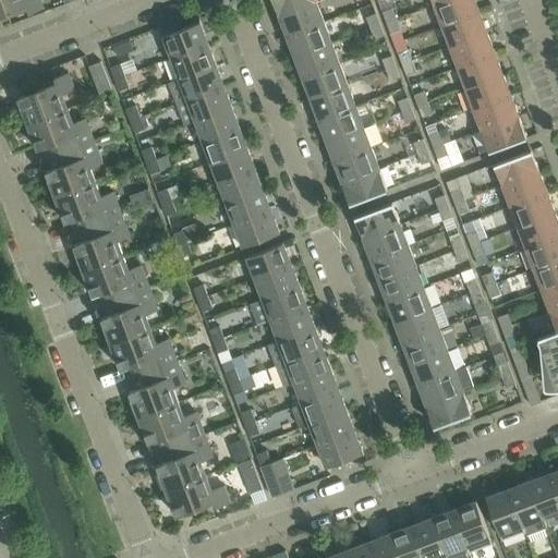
[(41,0),(0,0),(0,16),(28,7),(29,12),(45,7),(41,0)]
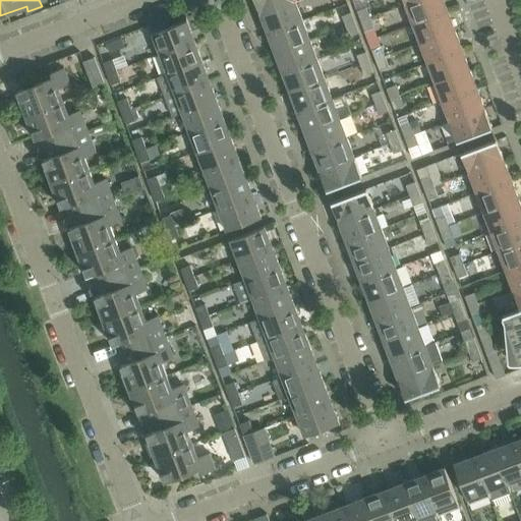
[(295,0),(255,0),(262,13),(296,1),(295,0)]
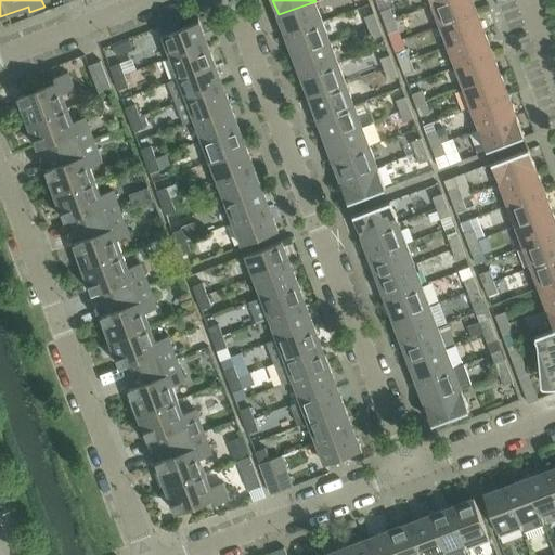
[(441,25),(477,11),(473,0),(442,0),(433,3),(441,25)]
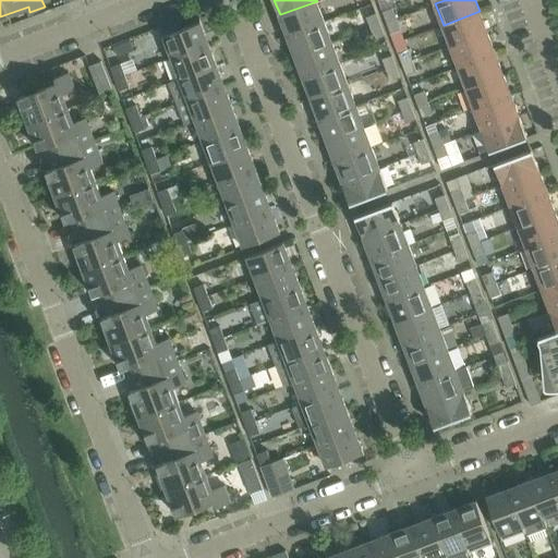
[(288,36),(325,22),(317,1),(280,14),(288,36)]
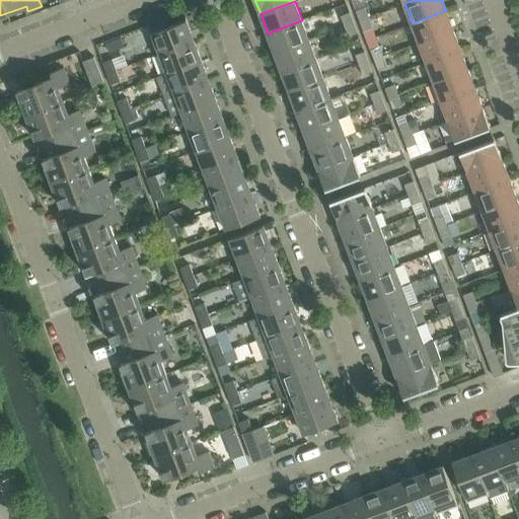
[(370,17),(366,7),(357,10),(361,20),(370,17)]
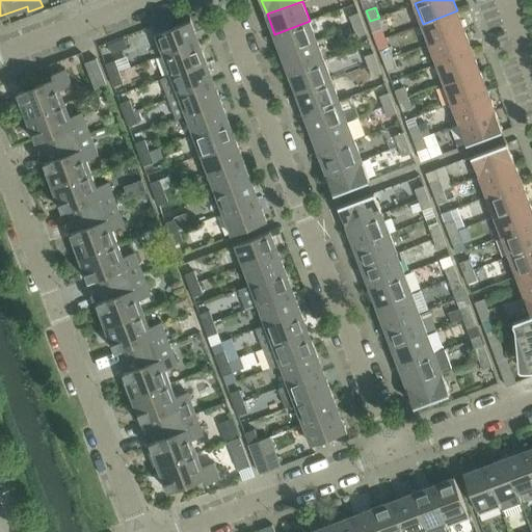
[(430,44),(466,30),(457,10),(423,24),(430,44)]
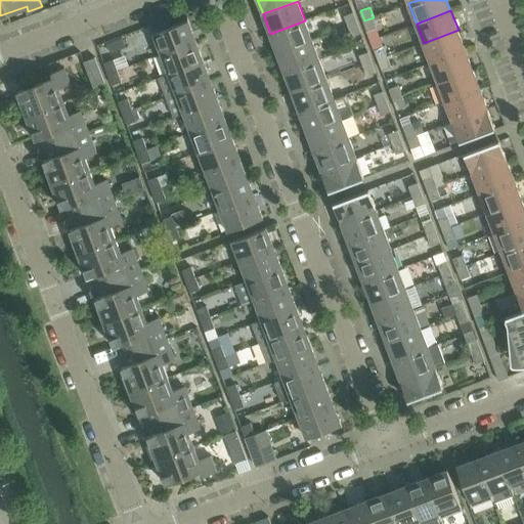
[(353,12),(345,15),(349,27),(358,23),(353,12)]
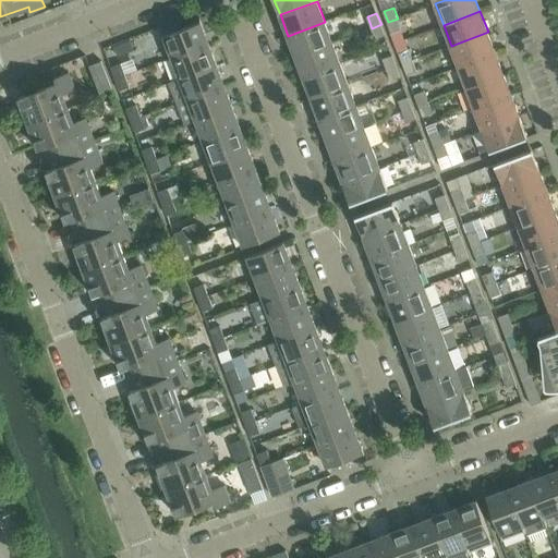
[(398,19),(388,22),(392,33),(402,29),(398,19)]
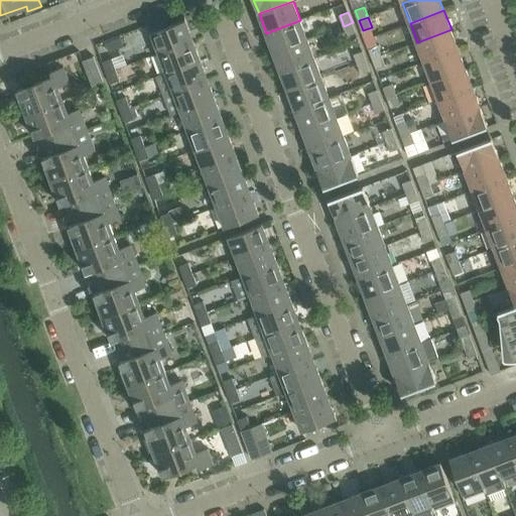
[(186,20),(152,32),(159,53),(194,40),(186,20)]
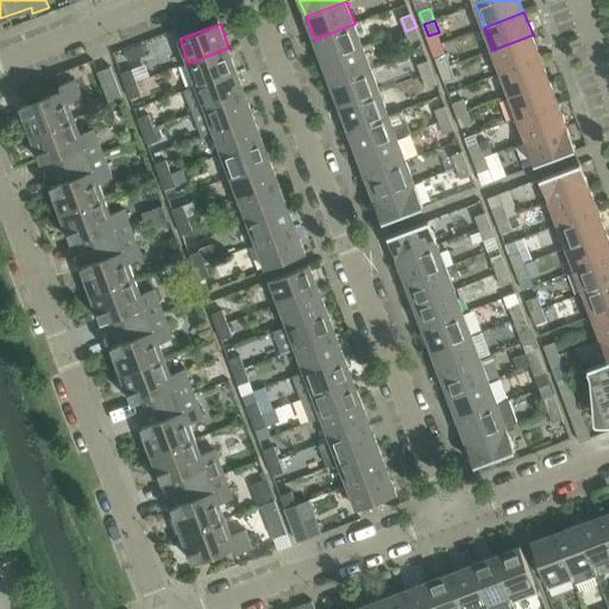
[(322,62),(364,46),(355,24),(314,39),(322,62)]
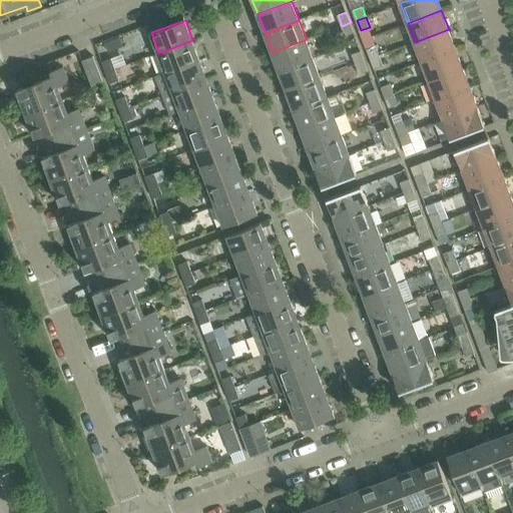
[(346,36),(354,32),(351,22),(342,26),(346,36)]
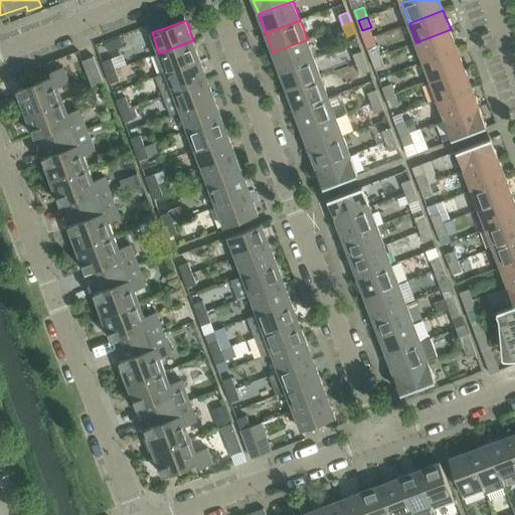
[(423,61),(458,48),(451,29),(416,42),(423,61)]
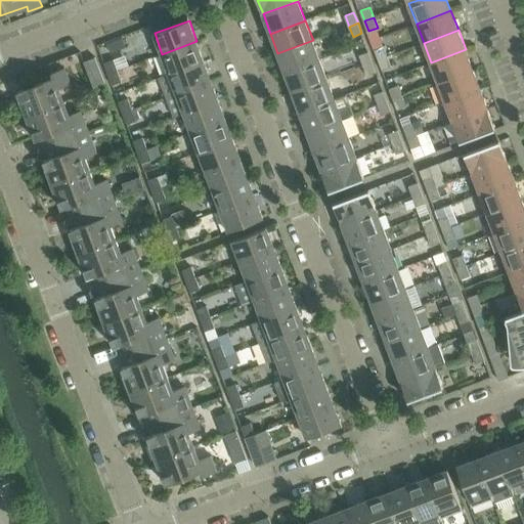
[(123,38),(107,43),(111,52),(126,46),(123,38)]
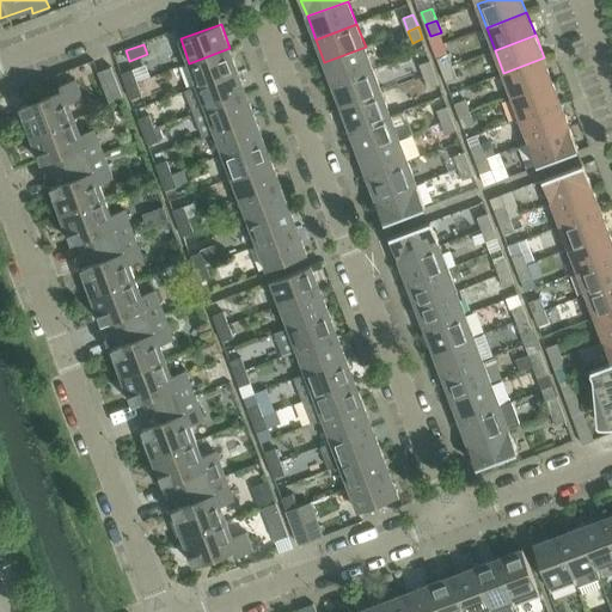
[(334,85),(374,69),(366,47),(324,62),(334,85)]
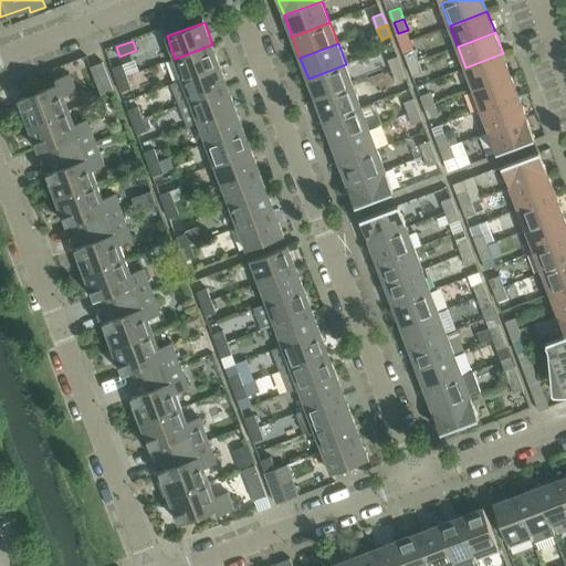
[(184,80),(220,65),(212,44),(175,59),(184,80)]
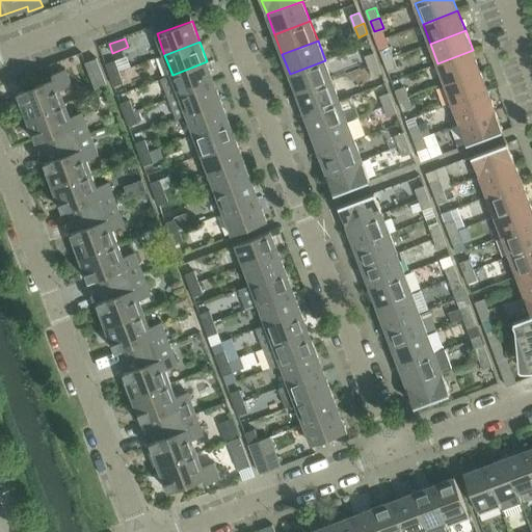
[(394,57),(390,47),(380,50),(384,60),(394,57)]
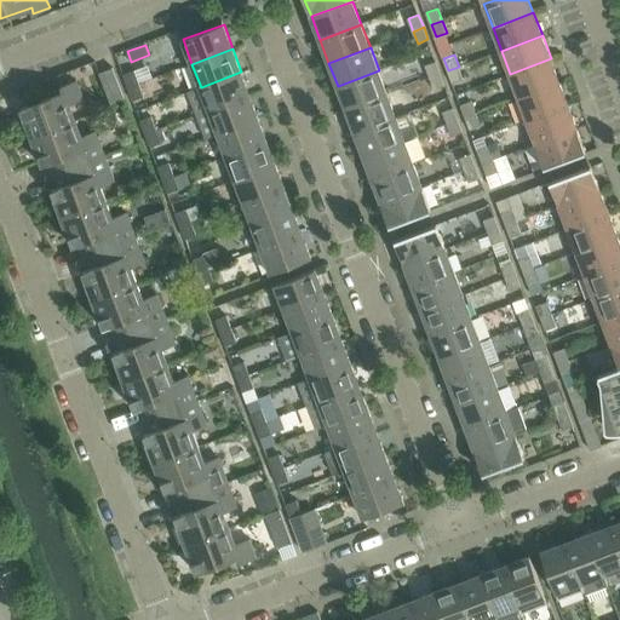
[(520,97),(560,81),(551,58),(510,74),(520,97)]
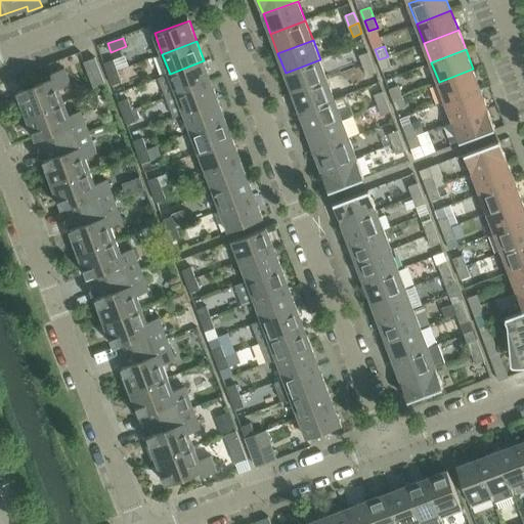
[(368,51),(359,55),(363,66),(373,62),(368,51)]
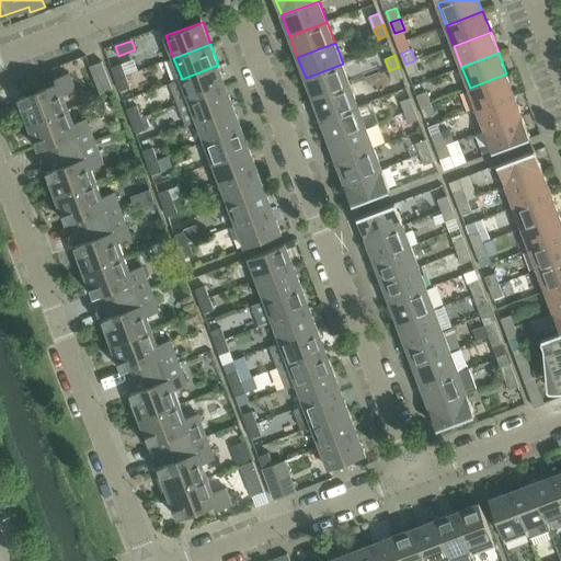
[(415,60),(405,64),(410,75),(420,71),(415,60)]
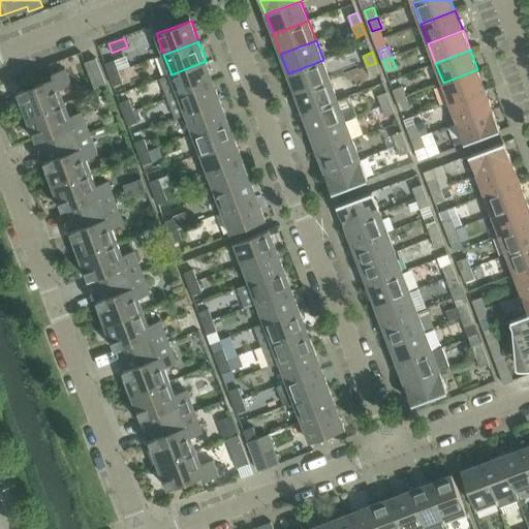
[(96,91),(107,87),(96,58),(85,62),(96,91)]
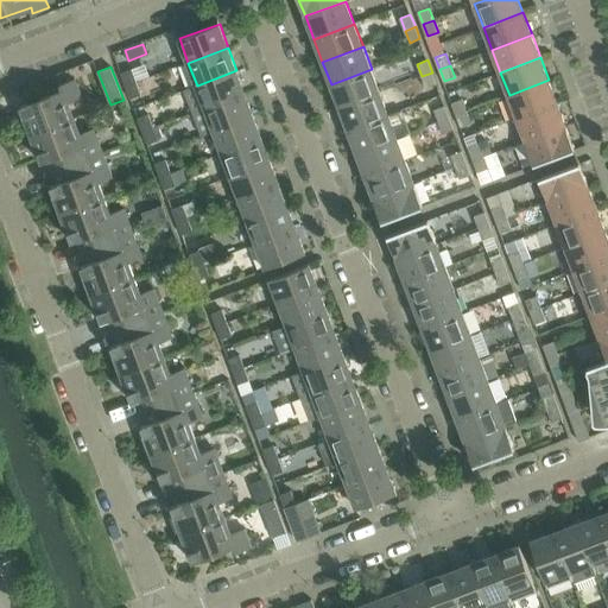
[(137,82),(132,69),(121,74),(126,86),(137,82)]
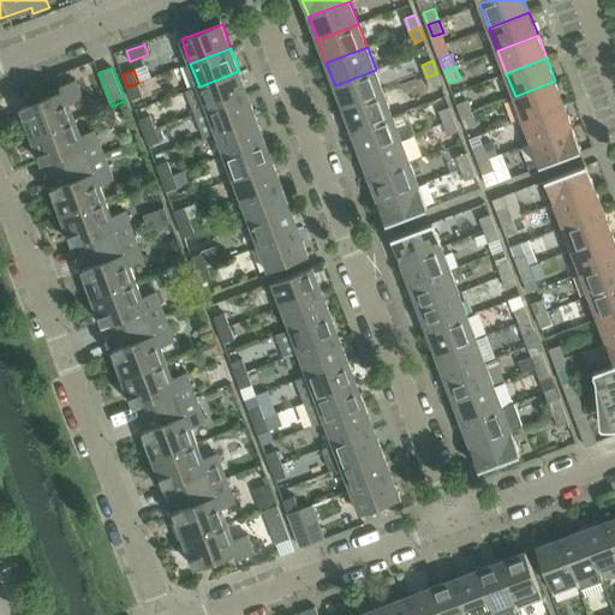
[(344,108),(384,93),(376,70),(335,85),(344,108)]
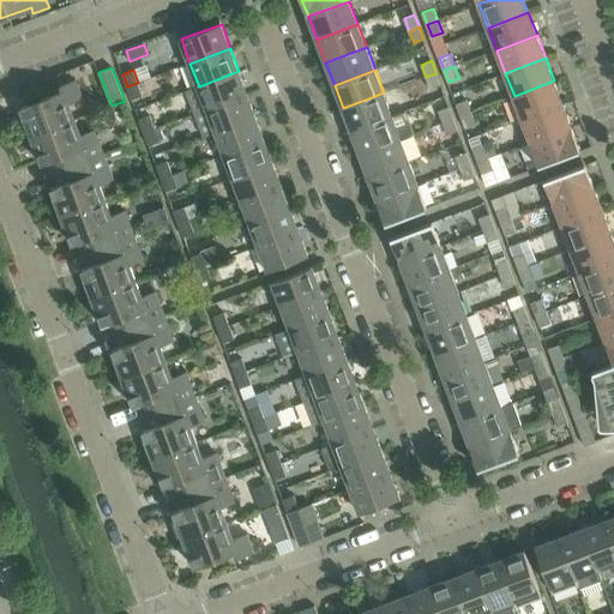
[(187,90),(196,113),(248,94),(239,71),(199,86),(187,90)]
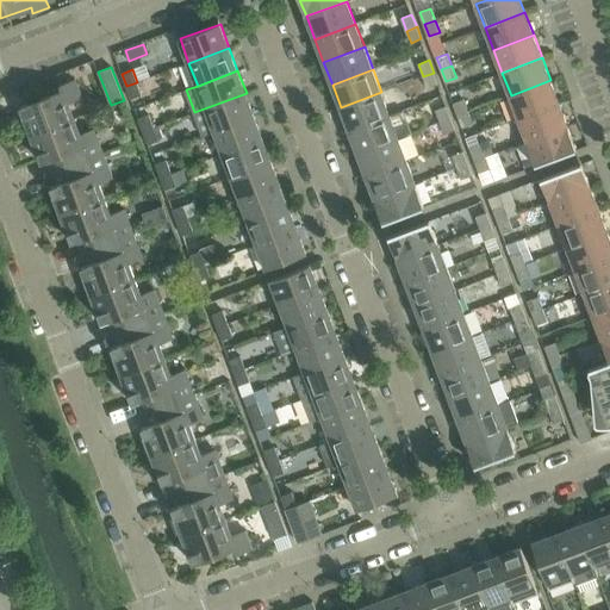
[(428,88),(439,83),(434,73),(423,76),(428,88)]
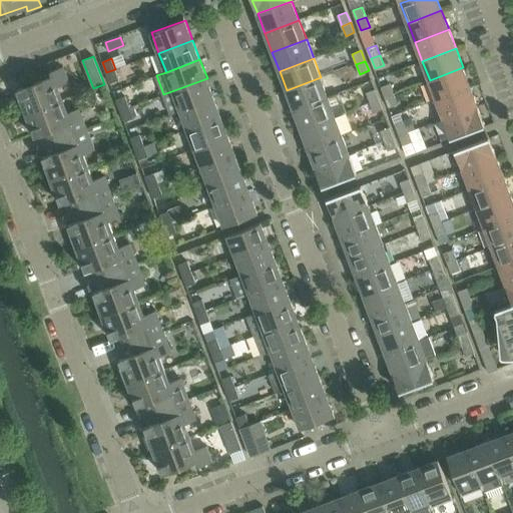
[(53,76),(18,90),(26,113),(63,99),(58,86),(69,81),(64,67),(51,72),(53,76)]
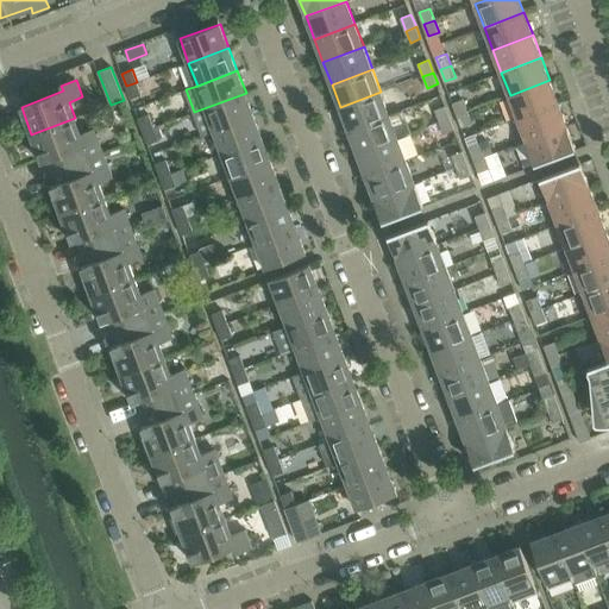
[(519,118),(558,104),(550,80),(510,95),(519,118)]
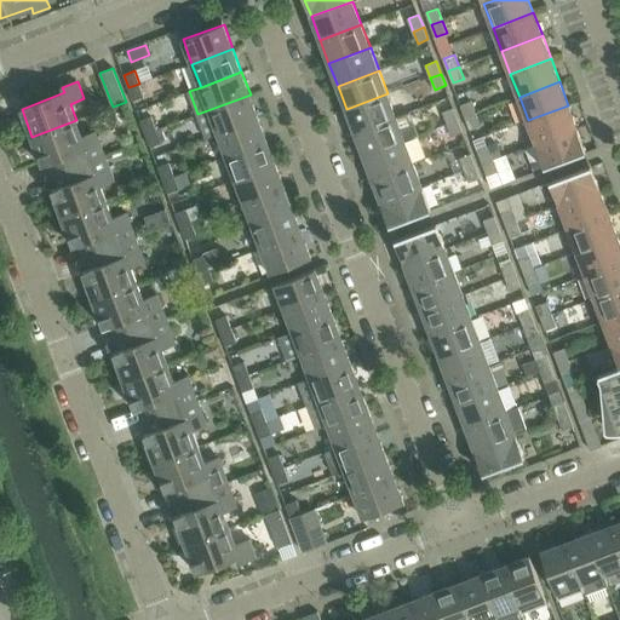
[(133,101),(144,97),(139,84),(128,87),(133,101)]
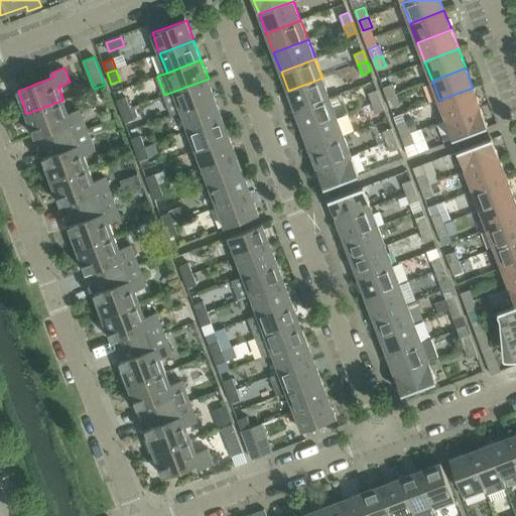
[(295,110),(331,97),(323,78),(288,91),(295,110)]
